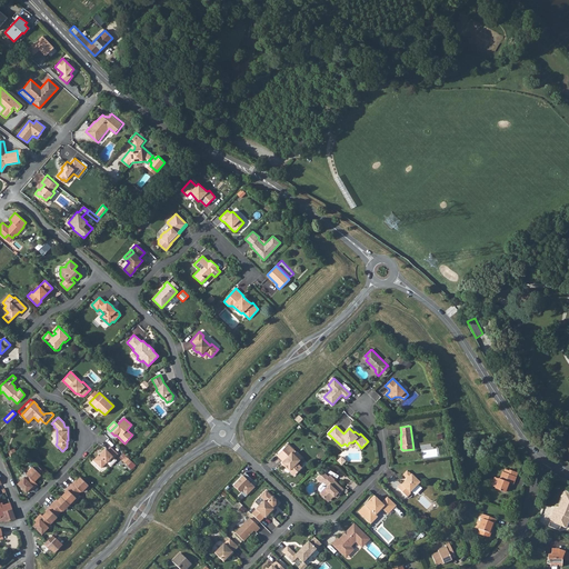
[(345,443),(341,446),(342,447),(353,447),(355,445),(360,450),(361,448),(355,440),(352,442),(349,442),(347,446),(345,443)]
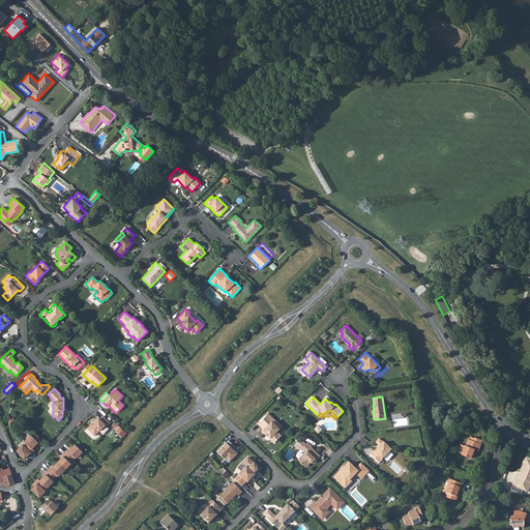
[(268,413),(258,423),(264,430),(262,431),(267,436),(267,435),(270,437),(269,438),(274,443),(281,435),(276,431),(280,429),(272,421),(274,419),(268,413)]
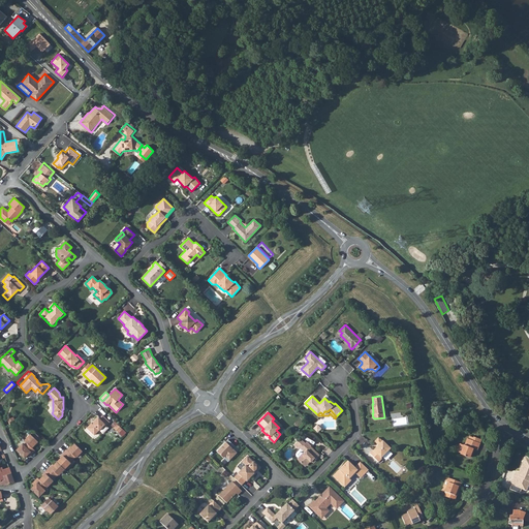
[(110,422),(102,414),(99,418),(98,417),(92,424),(91,423),(87,427),(94,435),(104,424),(106,426),(110,422)]
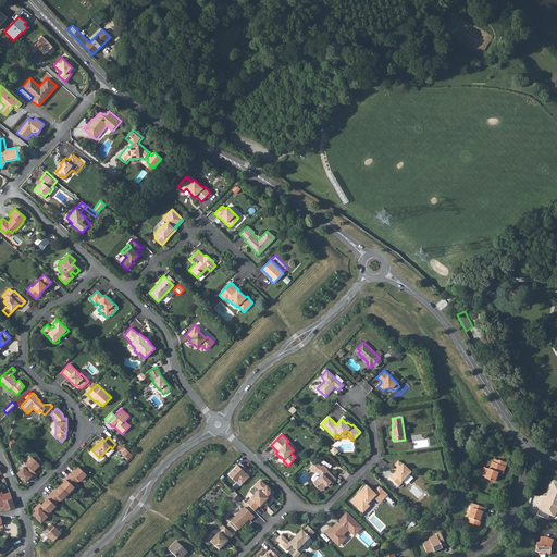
[(288,441),(286,443),(294,450),(296,448),(288,441)]
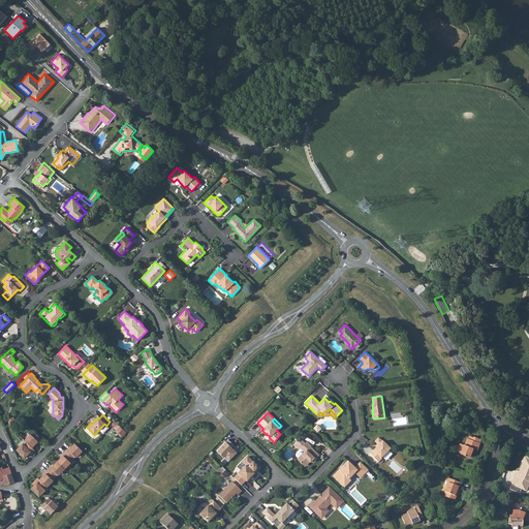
[(114,427),(119,432),(122,429),(117,424),(114,427)]
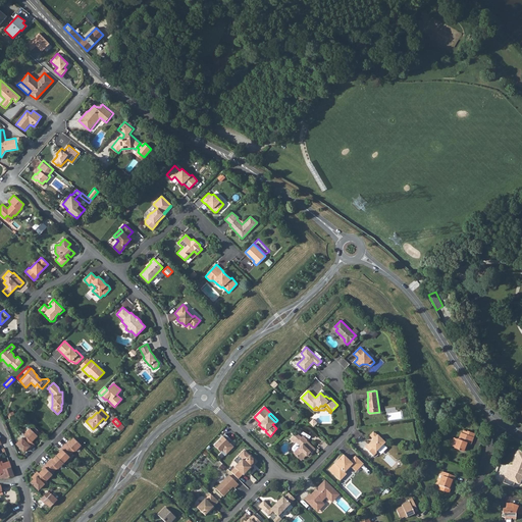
[(38,436),(41,433),(35,427),(32,429),(30,428),(24,434),(25,435),(32,441),(37,435),(38,436)]
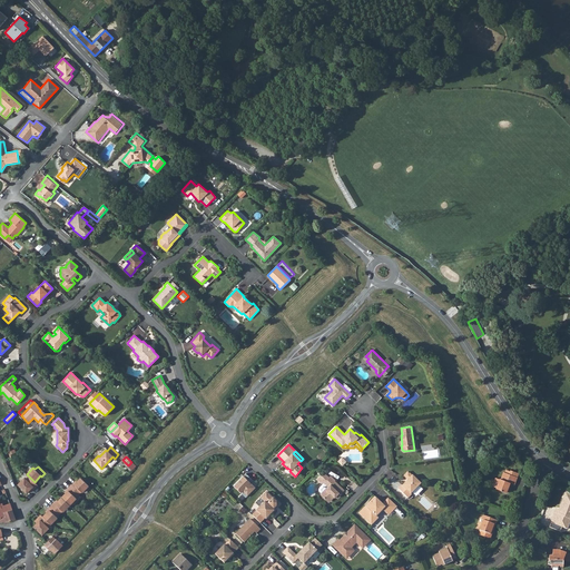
[(498,480),(494,489),(505,493),(508,488),(507,488),(508,483),(512,485),(516,478),(508,475),(509,472),(504,470),(503,473),(502,473),(500,480),(498,480)]
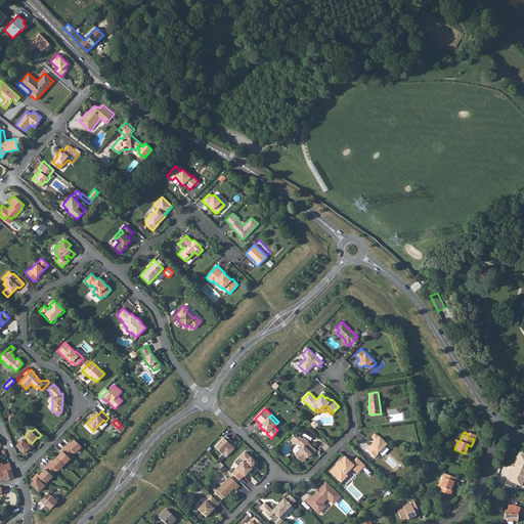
[(369,445),(366,449),(375,457),(379,454),(378,454),(387,444),(379,437),(375,433),(370,437),(375,441),(369,446),(369,445)]
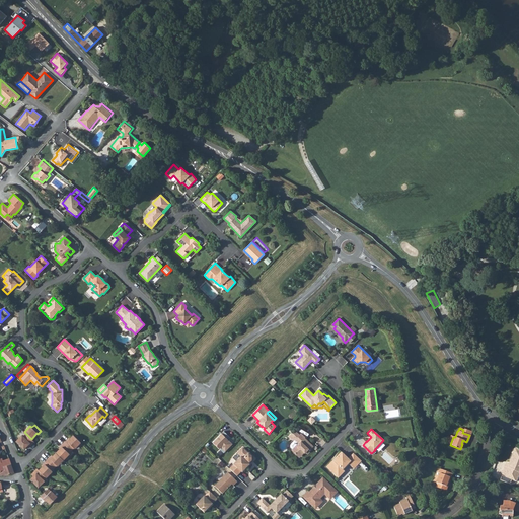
[(300,435),(295,430),(289,437),(292,440),(294,439),(295,439),(290,444),(290,446),(292,449),(292,450),(296,454),(297,453),(300,456),(308,449),(309,450),(313,446),(304,438),(305,437),(301,433),(300,435)]
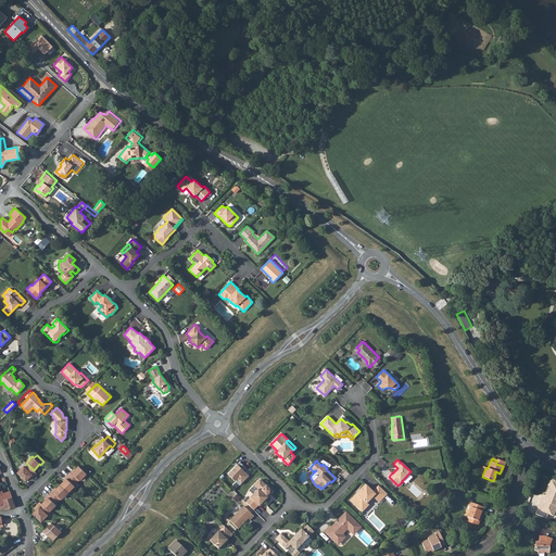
[(34,470),(27,464),(24,467),(24,466),(17,472),(26,481),(32,476),(33,477),(37,474),(34,470)]
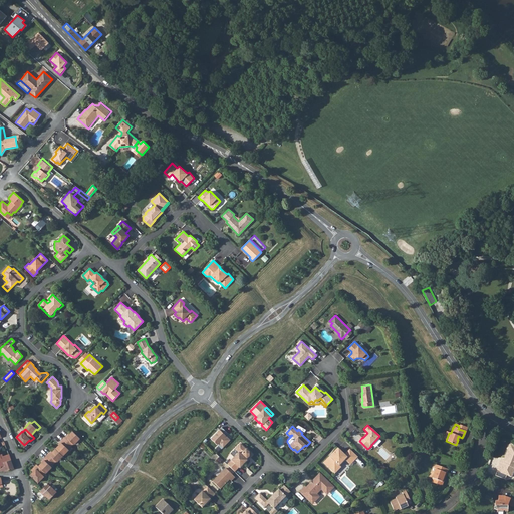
[(220,429),(210,438),(217,445),(219,443),(223,447),(230,440),(220,429)]
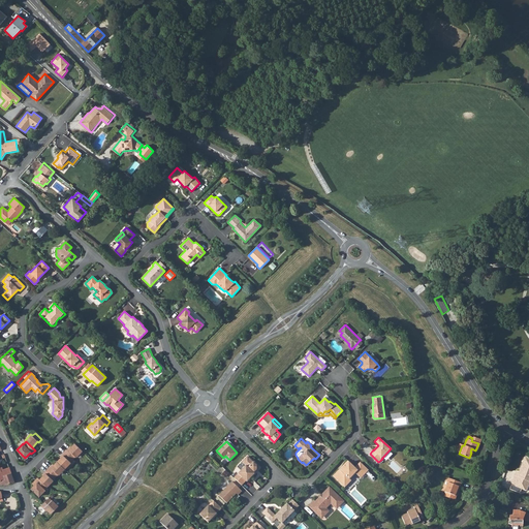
[(82,450),(74,443),(69,449),(68,448),(65,452),(72,459),(75,457),(82,450)]
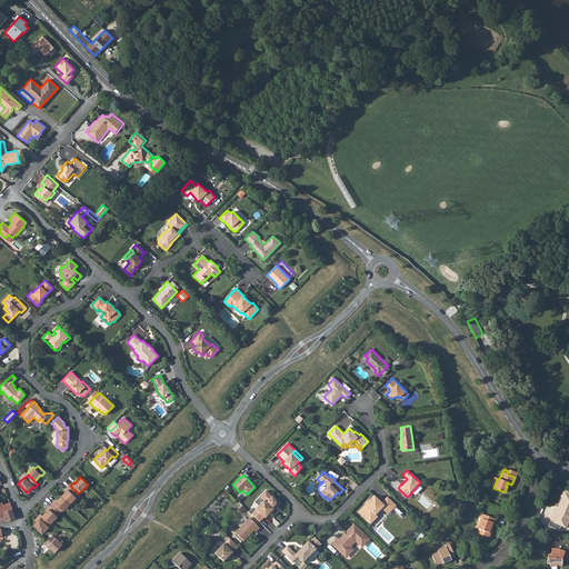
[(67,490),(61,497),(69,503),(76,497),(78,493),(70,486),(67,489),(67,490)]
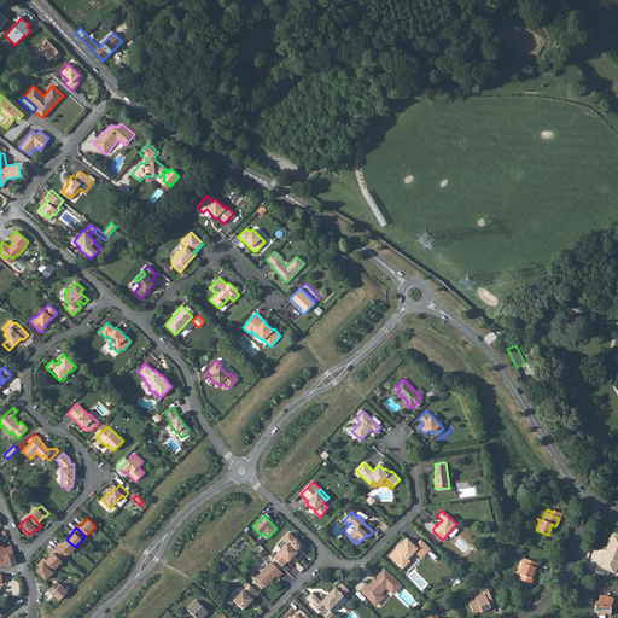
[(287,544),(273,559),(283,567),(287,561),(289,563),(297,554),(296,553),(299,549),(299,543),(289,534),(283,540),(287,544)]
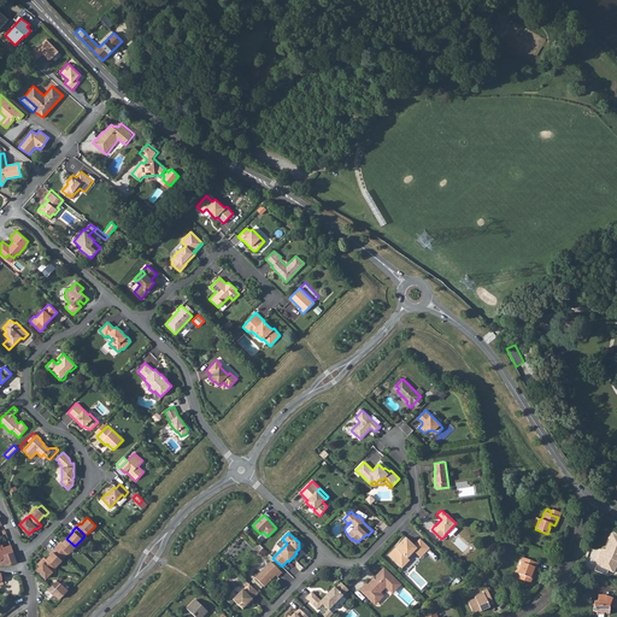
[(616,559),(616,534),(610,533),(603,550),(601,556),(599,554),(593,570),(605,575),(607,570),(612,571),(616,560),(616,562),(616,559)]
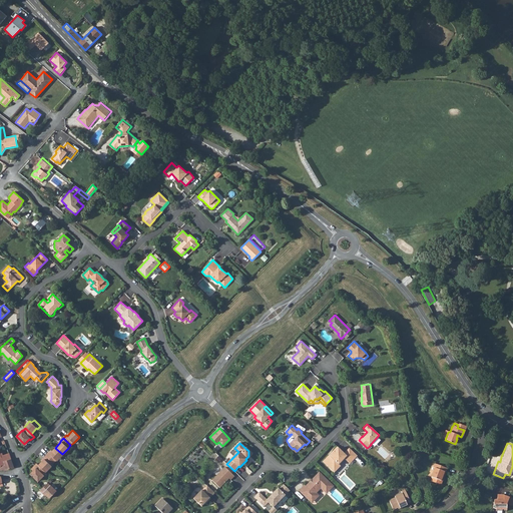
[(329,463),(327,465),(335,473),(341,466),(339,465),(345,459),(347,461),(349,462),(351,460),(352,462),(358,456),(349,448),(344,454),(337,447),(325,460),(329,463)]
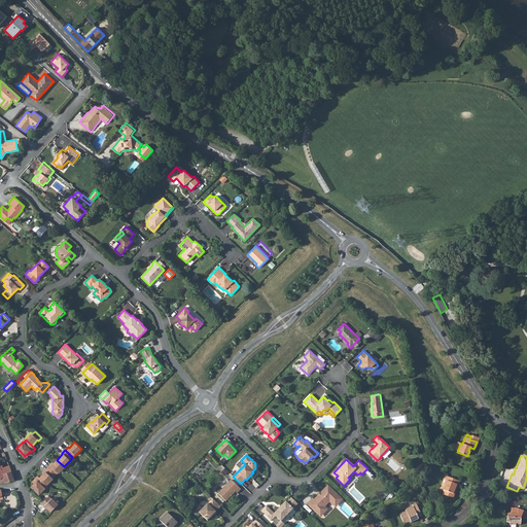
[(64,466),(57,460),(51,465),(50,464),(47,468),(55,476),(58,472),(64,466)]
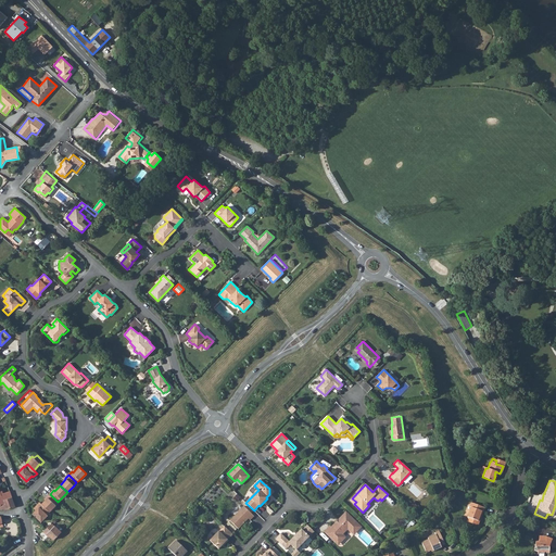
[(0,490),(0,504),(2,504),(3,505),(0,506),(0,509),(4,509),(15,507),(10,491),(1,494),(0,490)]
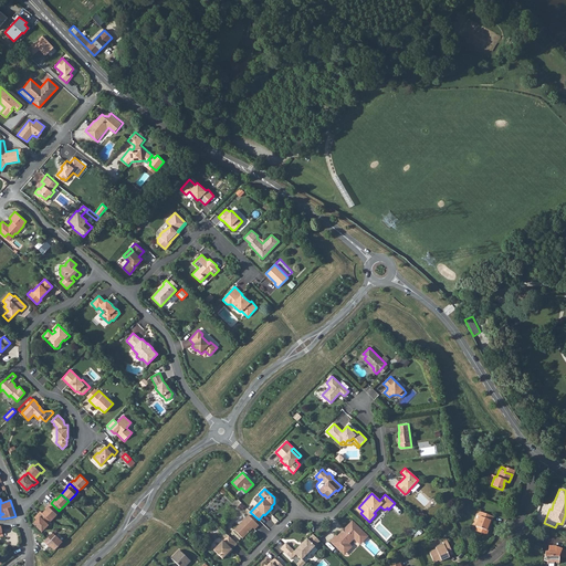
[(48,506),(42,513),(50,521),(56,514),(56,513),(59,511),(51,503),(48,506)]
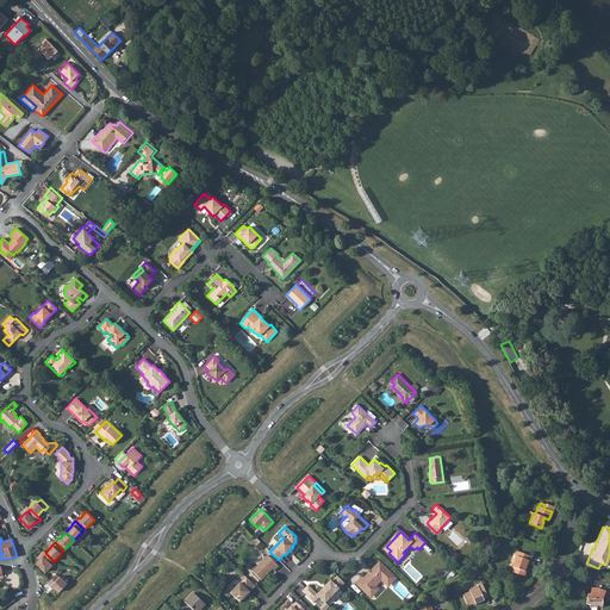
[(54,561),(45,553),(43,551),(39,555),(42,558),(36,562),(45,572),(51,565),(51,564),(54,561)]
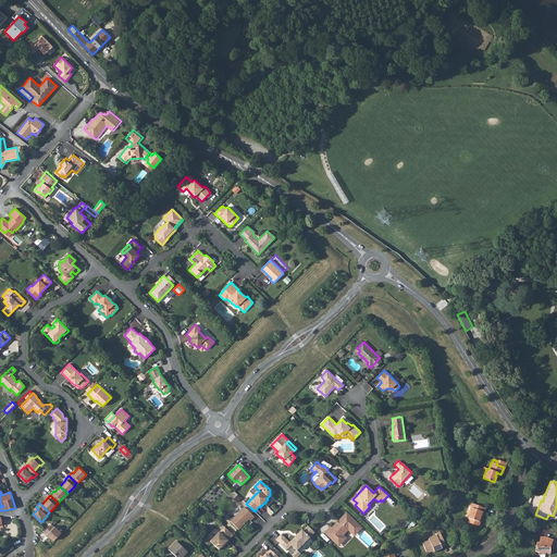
[(471,509),(467,518),(479,523),(481,517),(480,517),(483,508),(471,504),(469,508),(471,509)]
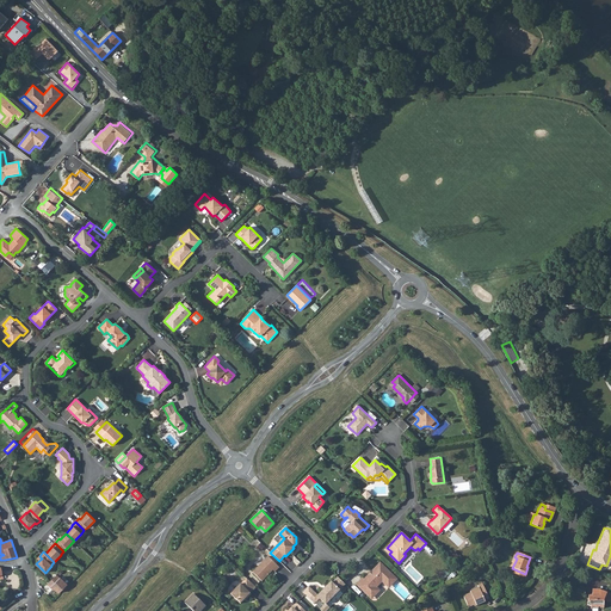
[(275,572),(279,567),(267,556),(252,572),(261,581),(273,569),(275,572)]
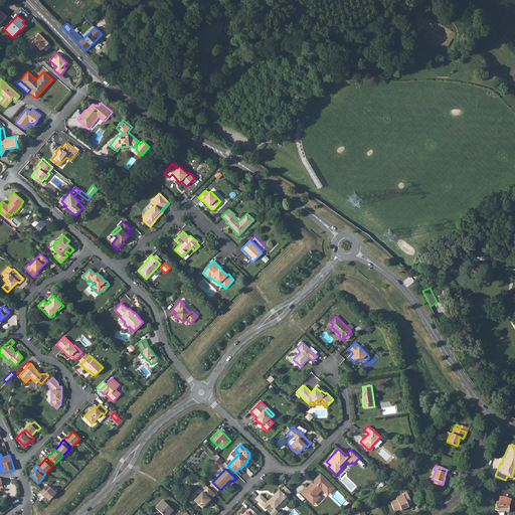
[(305,487),(300,492),(310,502),(313,499),(316,502),(320,498),(317,495),(322,490),(325,493),(332,486),(320,475),(307,488),(305,487)]
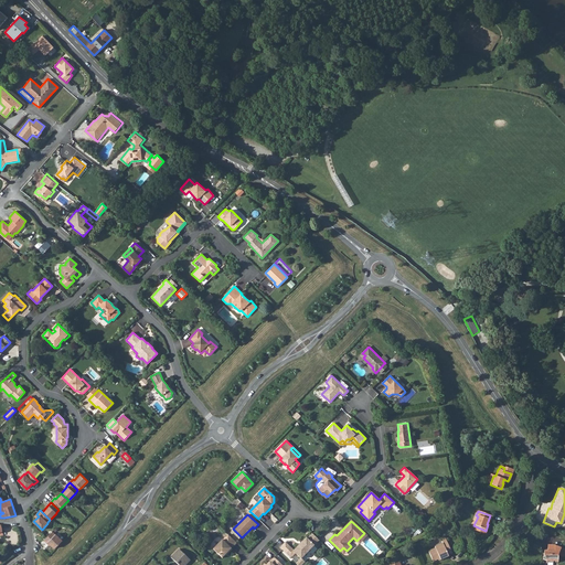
[(49,542),(54,548),(62,541),(55,534),(52,532),(44,540),(48,543),(49,542)]
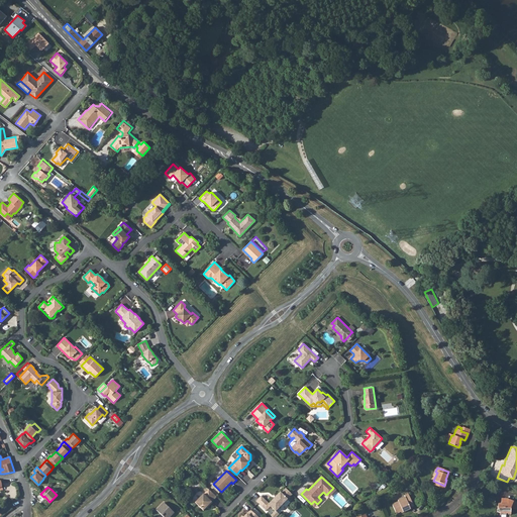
[(333,488),(326,495),(328,498),(335,490),(333,488)]
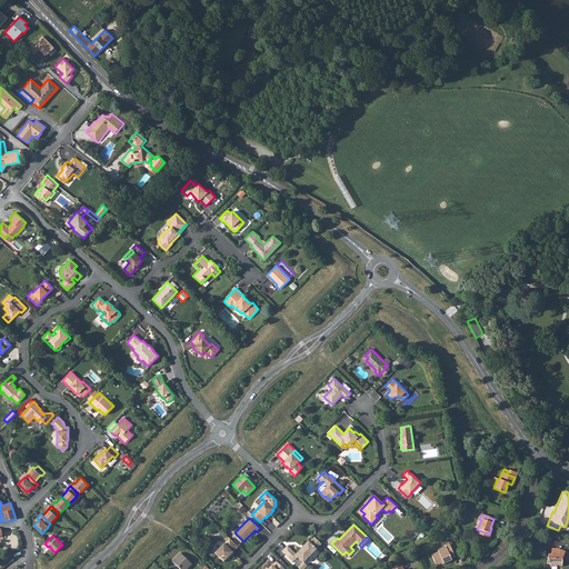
[(238,547),(230,538),(225,545),(223,543),(215,553),(223,562),(229,556),(230,557),(233,553),(232,552),(238,547)]
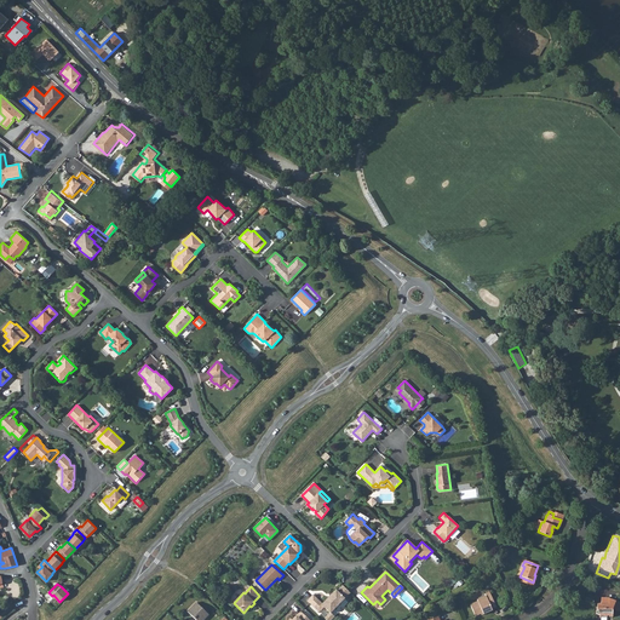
[(316,598),(310,604),(319,613),(325,608),(331,614),(350,593),(348,591),(343,586),(337,591),(336,590),(322,604),(316,598)]
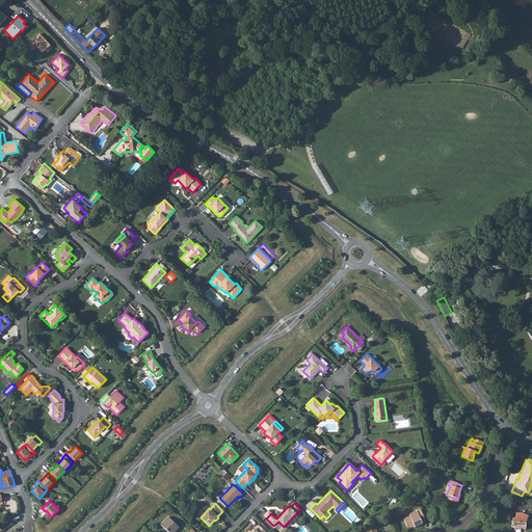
[(408,515),(402,519),(406,528),(413,526),(414,527),(421,524),(420,523),(424,521),(418,508),(415,509),(416,511),(408,514),(408,515)]
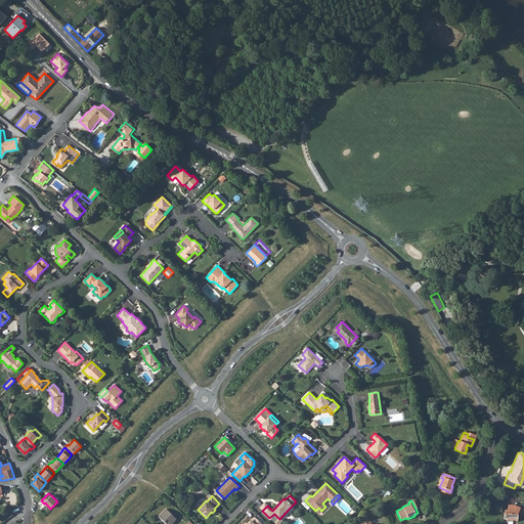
[(503,513),(503,519),(507,521),(507,522),(512,522),(512,521),(514,521),(514,522),(517,522),(517,516),(520,509),(514,507),(514,506),(508,506),(507,511),(505,511),(504,514),(503,513)]
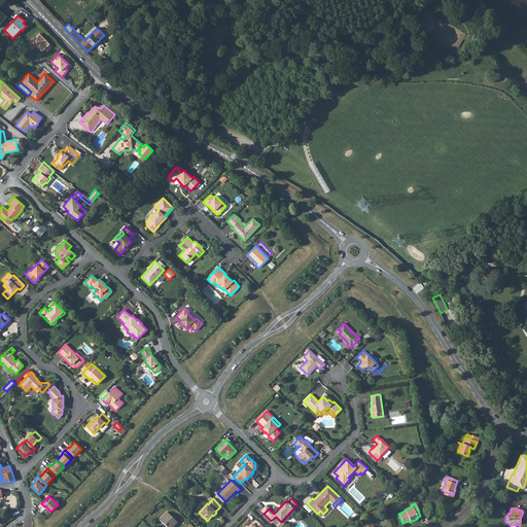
[(173,526),(177,523),(166,512),(159,520),(166,526),(173,526)]
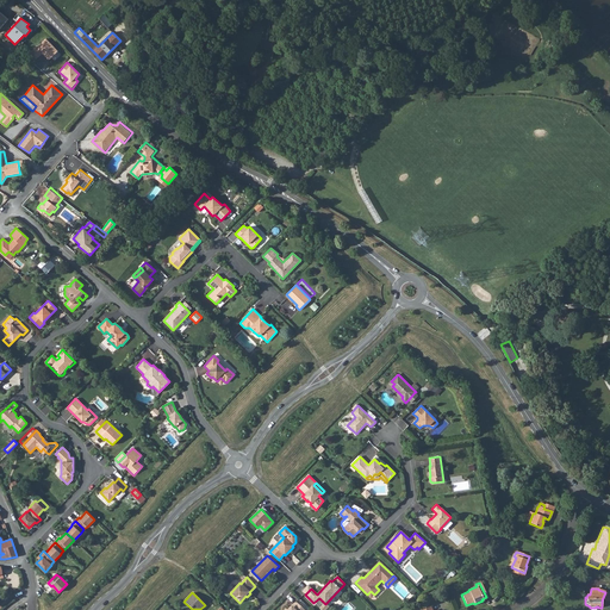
All buildings are outlined.
